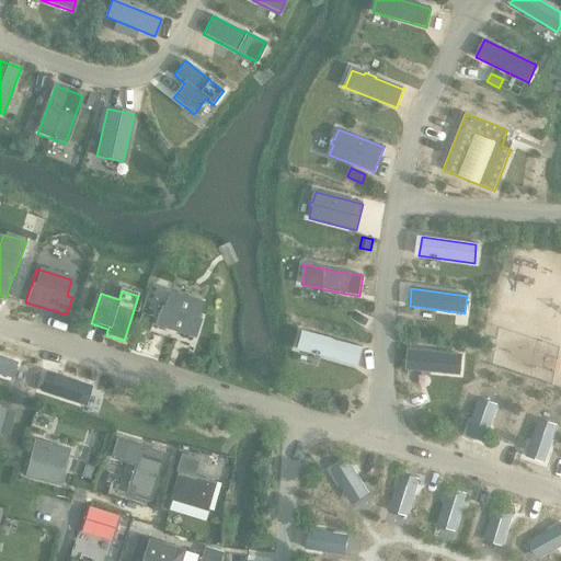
[(158,307),(152,325),(194,339),(202,320),(198,319),(197,319),(202,304),(165,293),(161,308),(160,308),(158,307)]
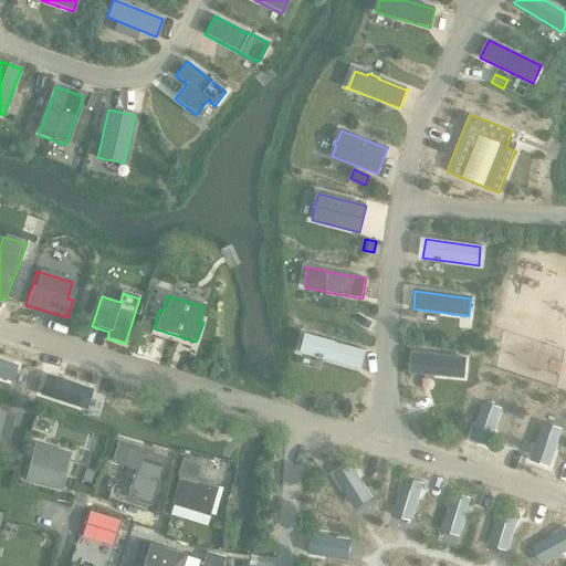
[(144,317),(139,331),(150,335),(154,322),(144,317)]
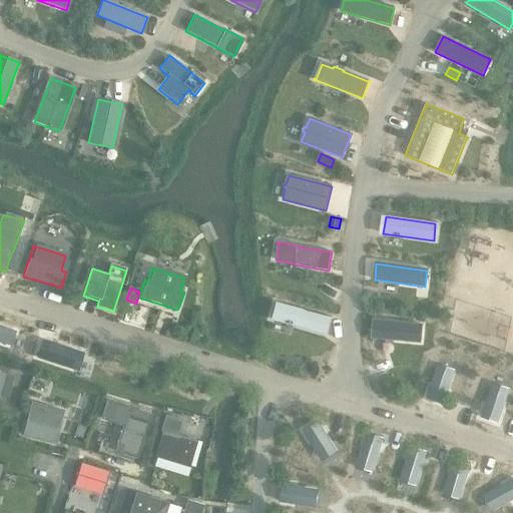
[(278,305),(274,320),(285,323),(285,324),(291,326),(291,325),(326,334),(330,319),(332,319),(333,318),(329,317),(329,318),(279,305),(279,304),(275,303),(275,304),(278,305)]
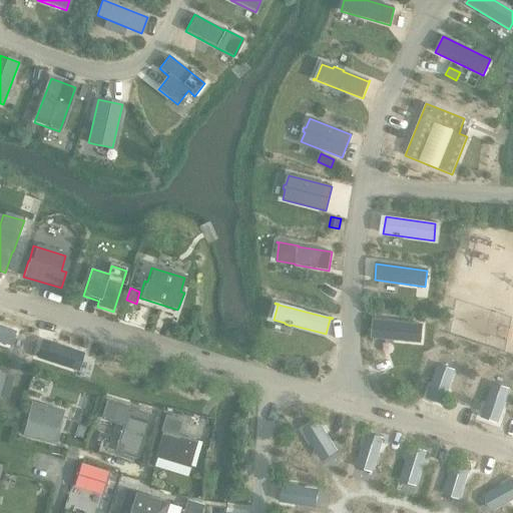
[(374,321),(373,338),(421,343),(422,326),(374,321)]
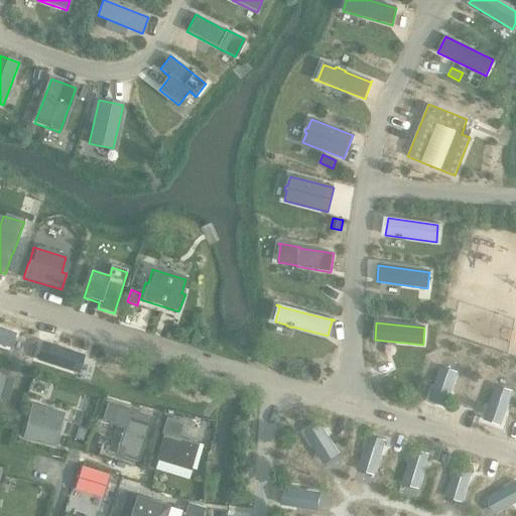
[(0,329),(0,345),(8,348),(11,346),(14,337),(13,334),(0,329)]
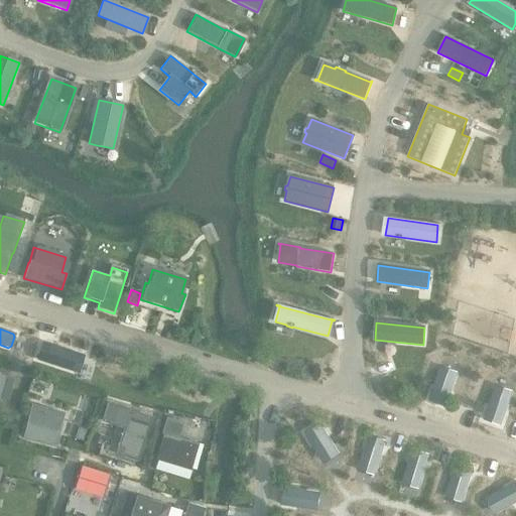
[(42,343),(37,360),(78,373),(83,356),(42,343)]
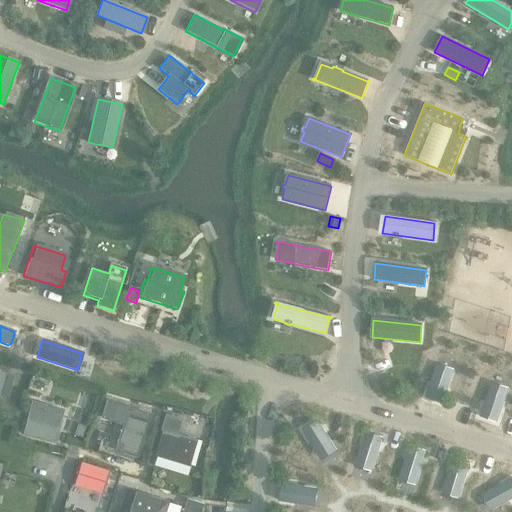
[(12,362),(10,368),(22,373),(24,366),(12,362)]
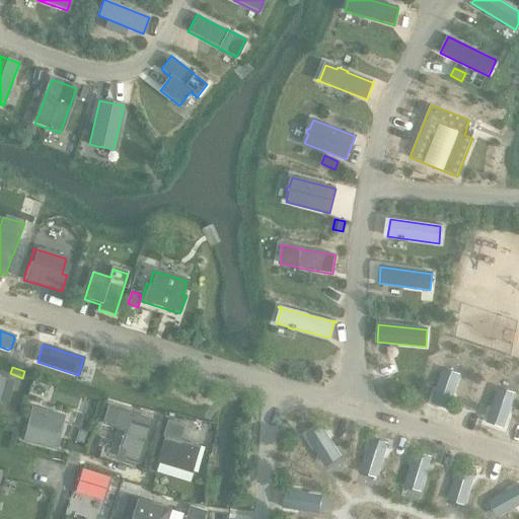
[(0,409),(3,410),(14,378),(0,373),(0,409)]
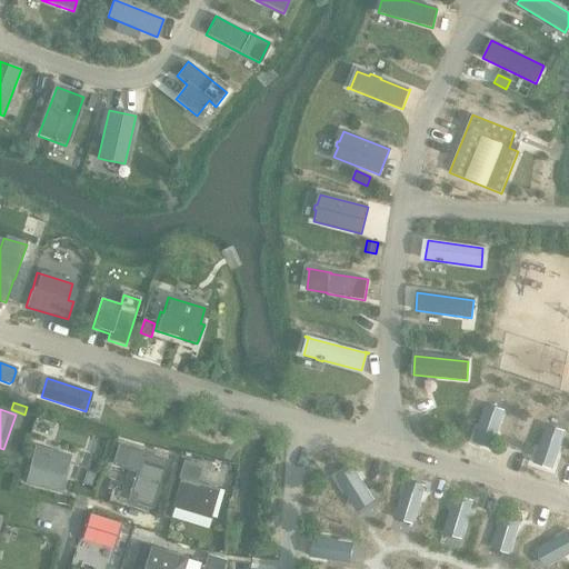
[(478,430),(473,443),(491,449),(496,435),(493,435),(499,419),(486,415),(480,430),(478,430)]
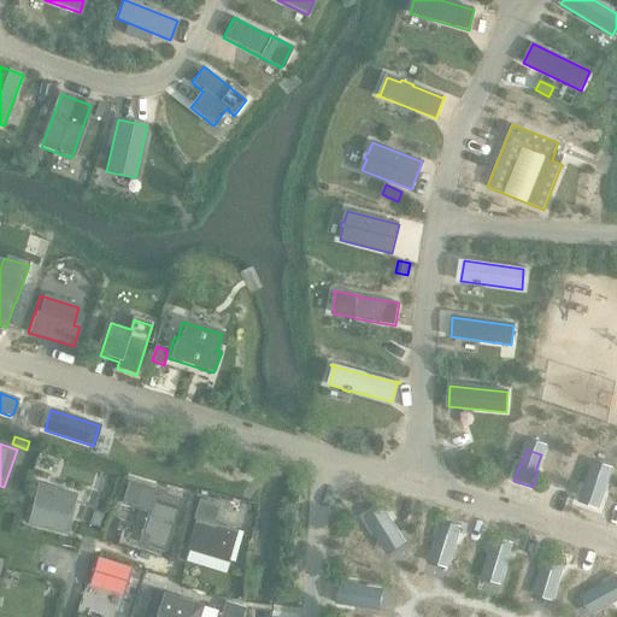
[(585,488),(580,503),(599,510),(604,494),(601,493),(607,476),(593,471),(587,489),(585,488)]
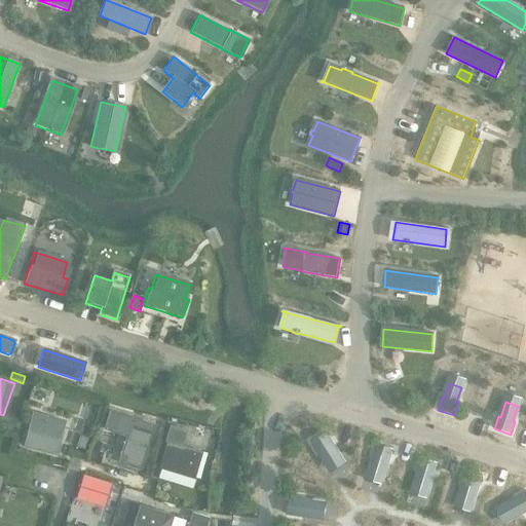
[(112,412),(107,428),(129,436),(123,456),(143,462),(154,425),(112,412)]
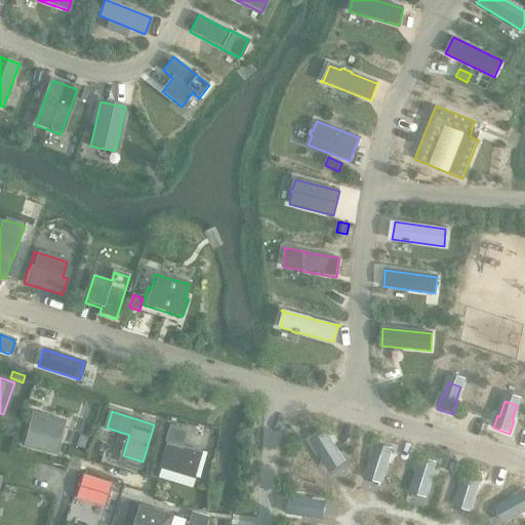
[(31,419),(24,446),(56,455),(64,429),(31,419)]
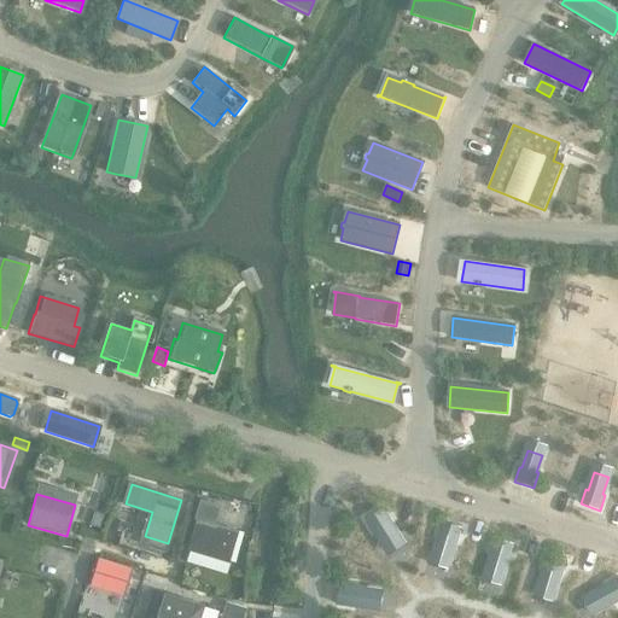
[(197,520),(187,551),(228,564),(238,534),(215,525),(221,505),(200,499),(194,519),(197,520)]
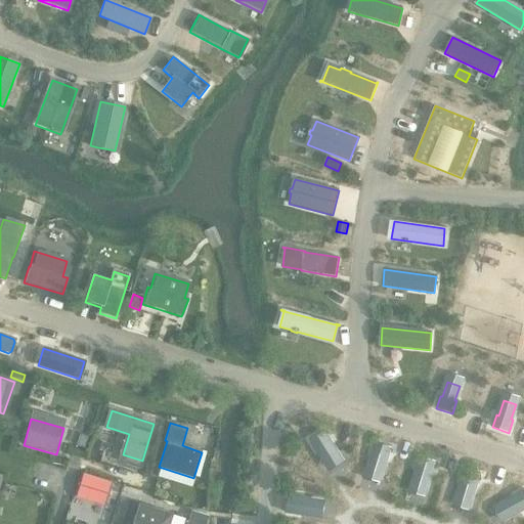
[(324,431),(310,440),(317,451),(318,450),(326,463),(338,456),(330,443),(332,441),(324,431)]
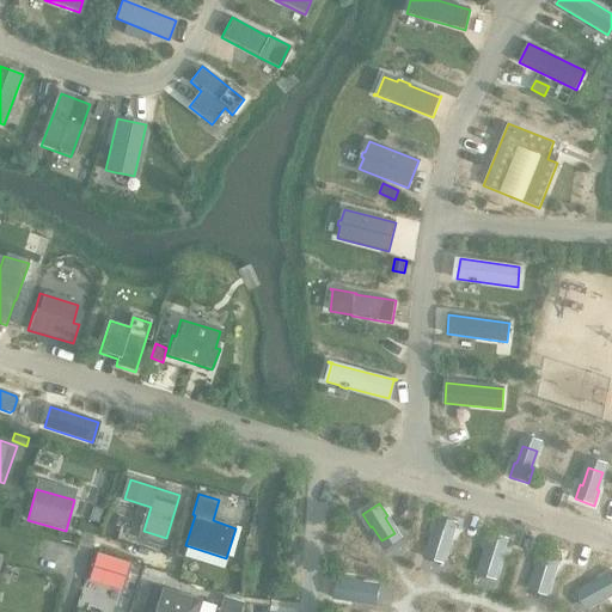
[(93,507),(89,520),(99,524),(103,510),(93,507)]
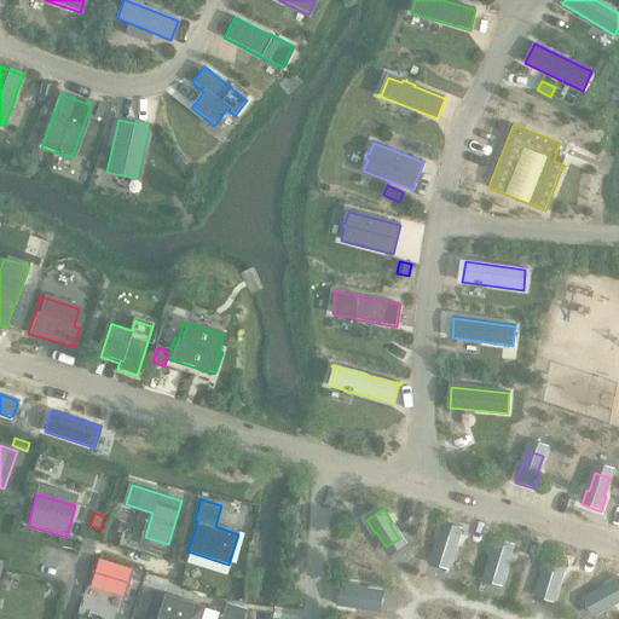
[(441,538),(435,555),(450,560),(456,542),(458,543),(463,528),(444,522),(439,537),(441,538)]
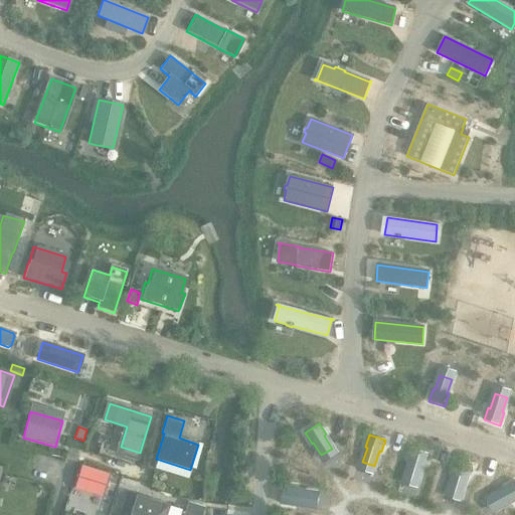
[(410,462),(406,476),(418,480),(422,465),(425,466),(428,454),(412,449),(408,461),(410,462)]
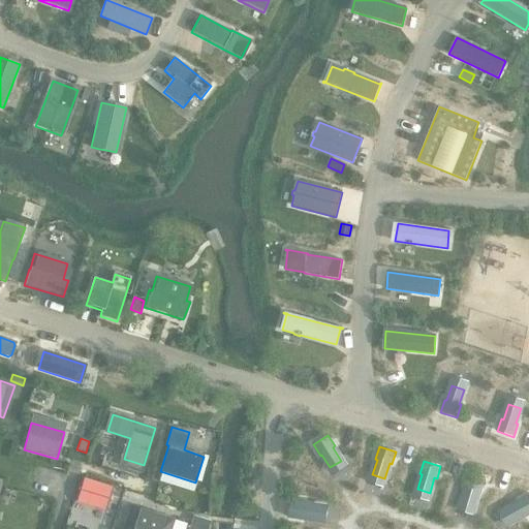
[(466,488),(462,502),(474,506),(478,491),(481,492),(485,479),(468,474),(464,488),(466,488)]
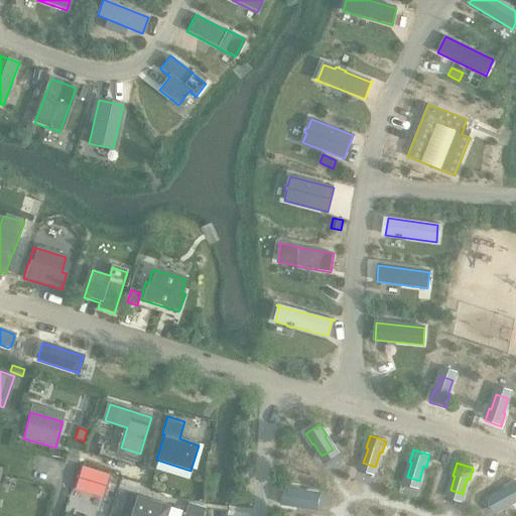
[(112,489),(76,481),(71,503),(106,512),(112,489)]
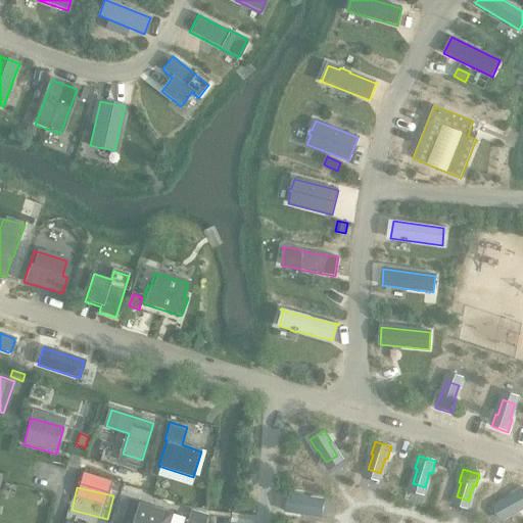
[(514,496),(502,504),(507,515),(521,508),(522,510),(522,509),(522,489),(513,494),(514,496)]
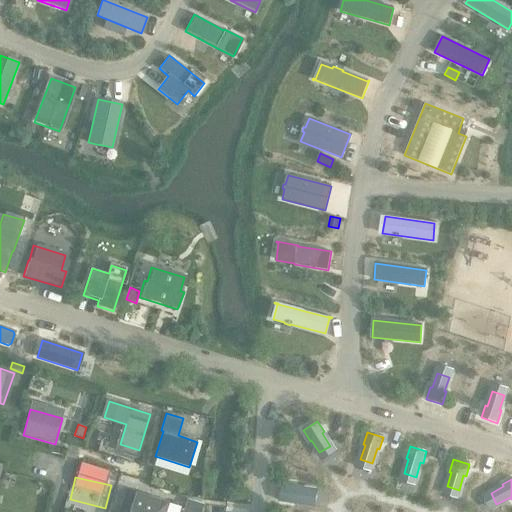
[(282,484),(279,501),(292,503),(292,501),(307,503),(309,491),(294,488),(294,486),(282,484)]
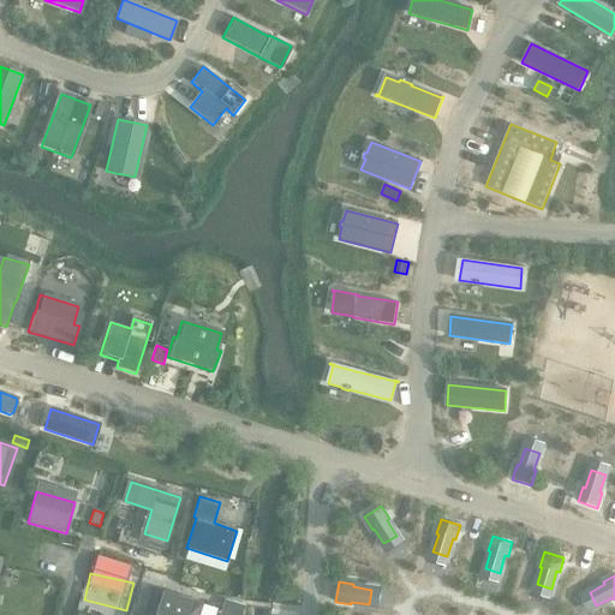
[(144,614),(214,614),(216,607),(153,587),(151,593),(144,614)]
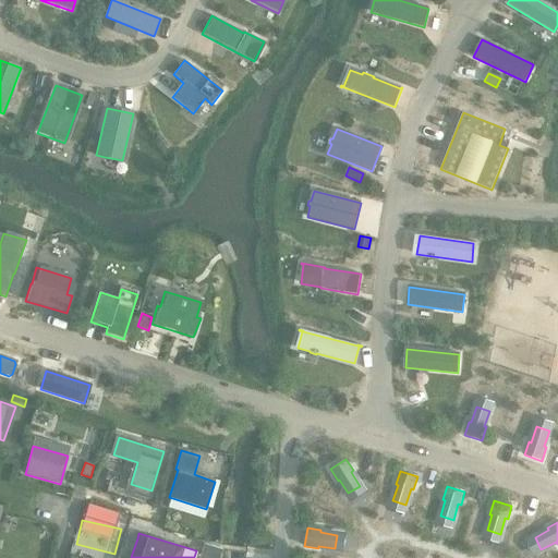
[(205,544),(199,557),(219,557),(222,549),(205,544)]
